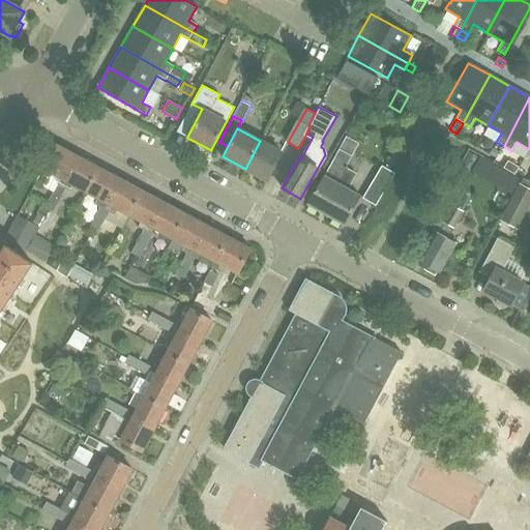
[(260,141),(245,169),(267,180),(274,168),(282,152),(260,141)]
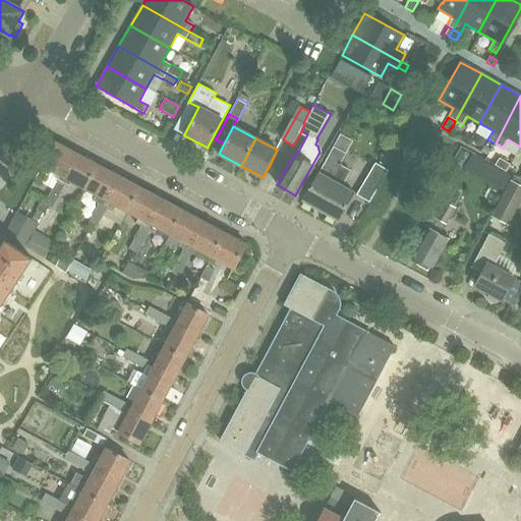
[(54,141),(42,166),(52,172),(53,172),(50,177),(56,180),(60,182),(75,153),(54,141)]
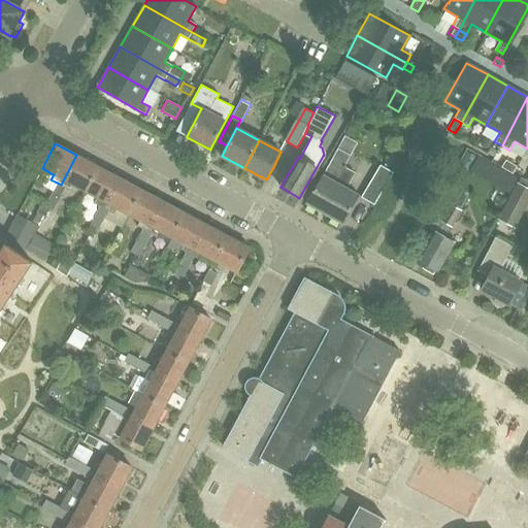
[(351,155),(338,147),(315,190),(306,203),(341,223),(358,194),(348,188),(356,172),(344,166),(351,155)]
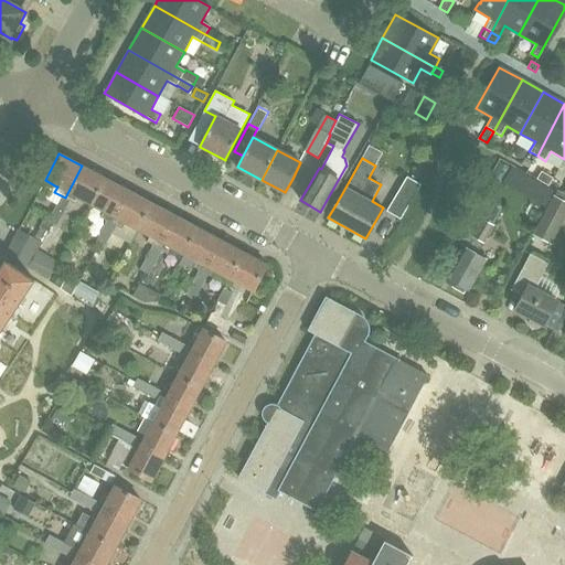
[(500,160),(491,176),(501,181),(510,166),(500,160)]
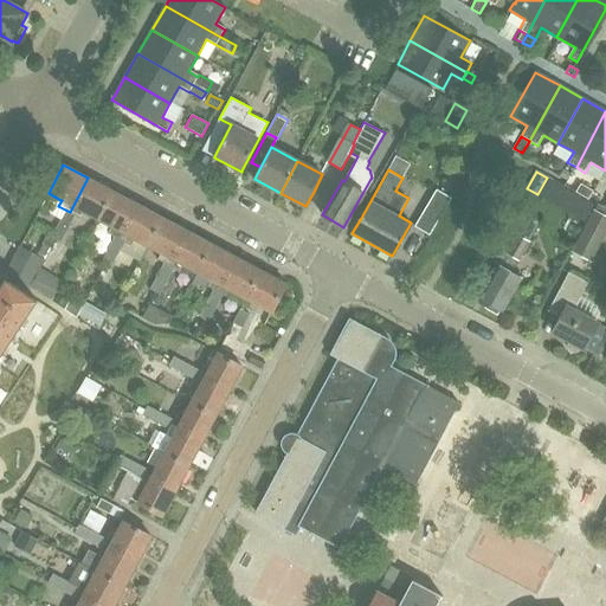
[(65,210),(58,223),(68,227),(75,214),(81,218),(83,212),(97,219),(113,191),(88,178),(70,212),(65,210)]
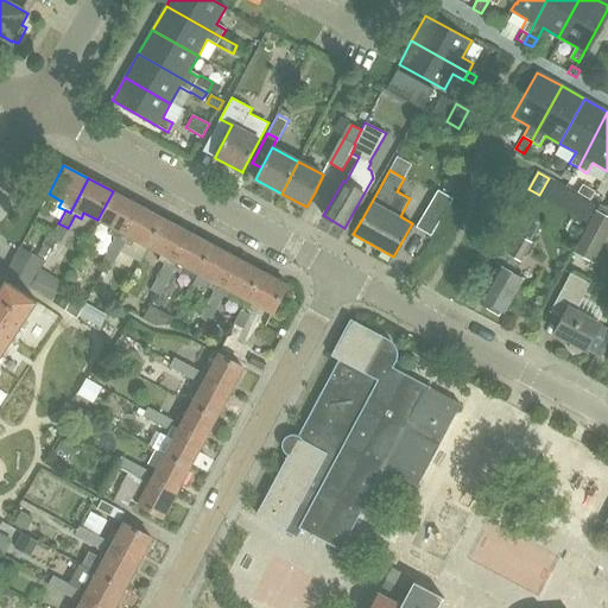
[(540,196),(563,209),(572,192),(550,179),(540,196)]
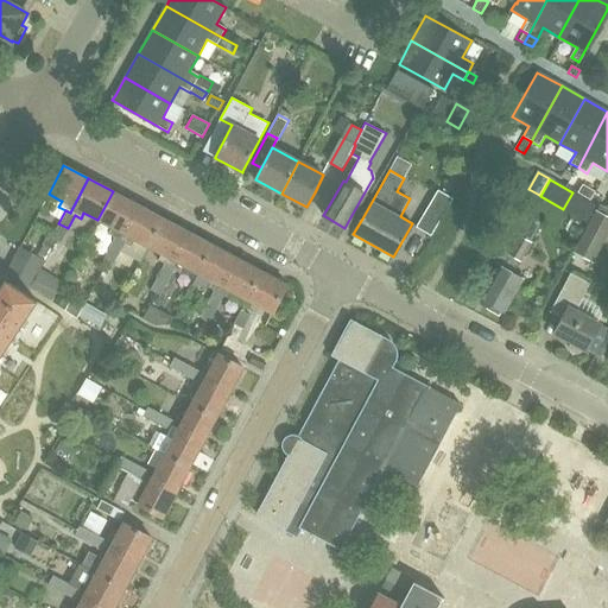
[(580,192),(591,200),(596,190),(584,183),(580,192)]
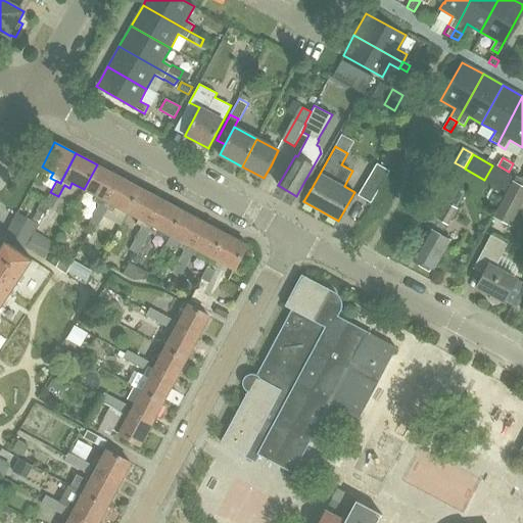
[(370,201),(388,169),(375,161),(358,194),(370,201)]
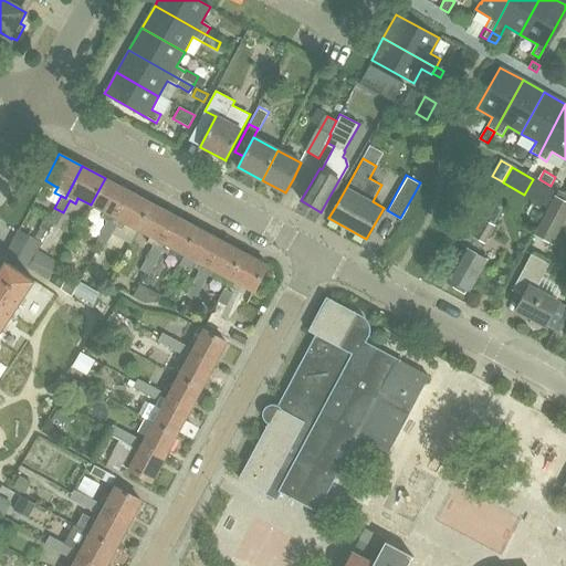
[(109,238),(116,226),(112,223),(128,191),(105,178),(91,205),(104,212),(101,218),(107,220),(101,233),(109,238)]
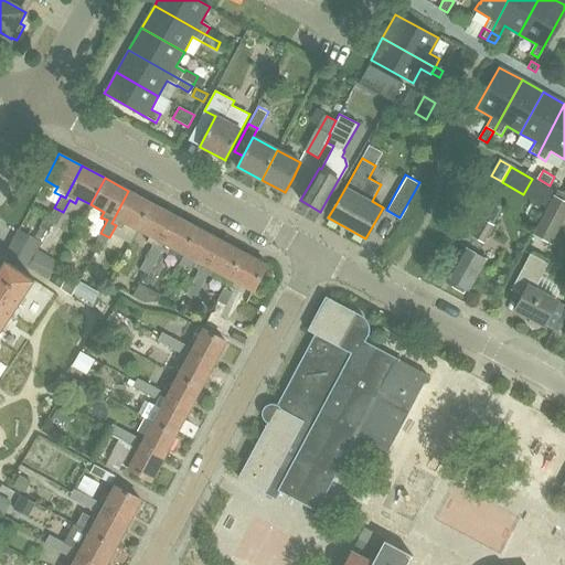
[(121,227),(124,222),(137,230),(151,203),(128,191),(112,223),(116,225),(121,227)]
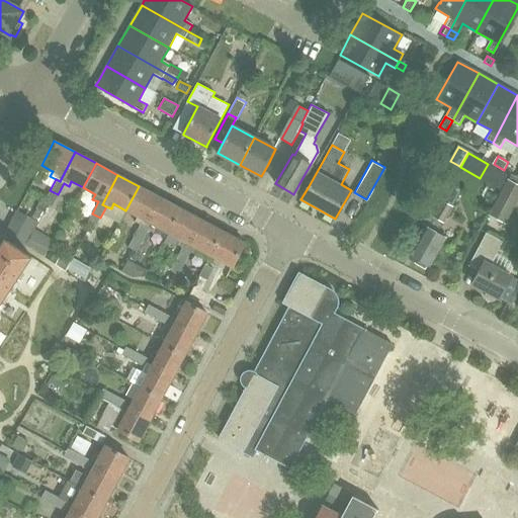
[(410,256),(411,256),(415,258),(416,259),(414,263),(425,269),(427,265),(429,266),(434,257),(445,238),(437,233),(452,206),(462,190),(447,181),(437,198),(421,226),(426,228),(410,256)]
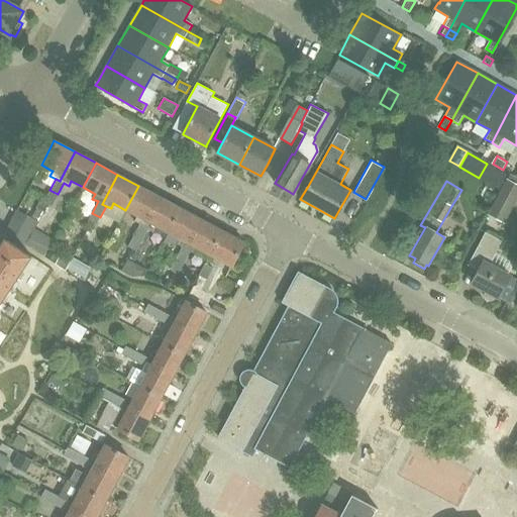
[(138,186),(125,210),(137,216),(134,221),(140,224),(144,226),(160,197),(138,186)]
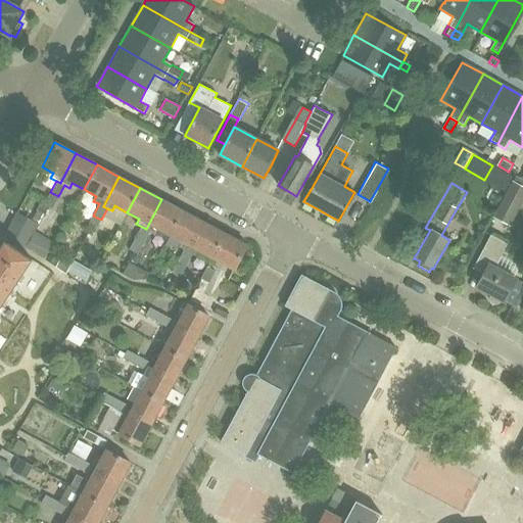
[(508,228),(522,200),(522,194),(512,188),(493,220),(508,228)]
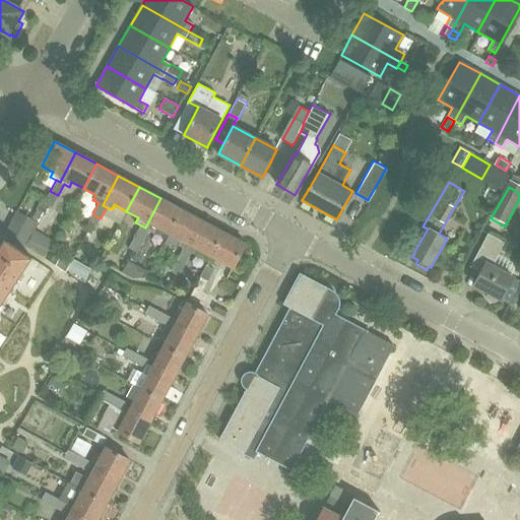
[(50,191),(44,202),(45,203),(47,204),(52,206),(58,195),(50,191)]
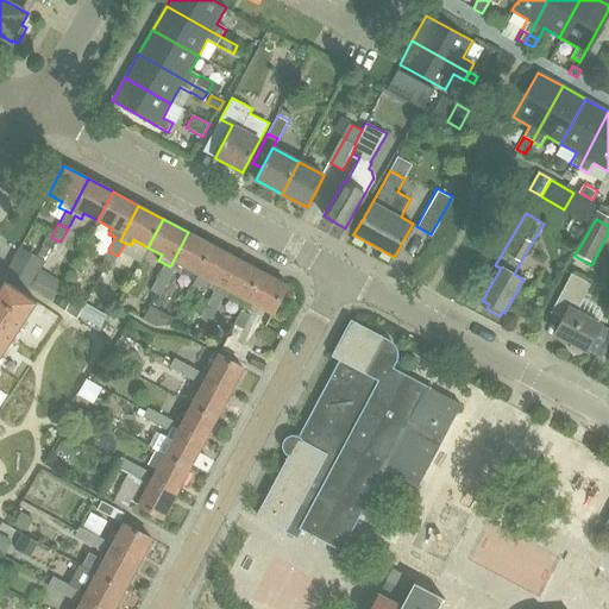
[(183,267),(198,274),(213,245),(188,232),(170,267),(175,269),(180,272),(183,267)]
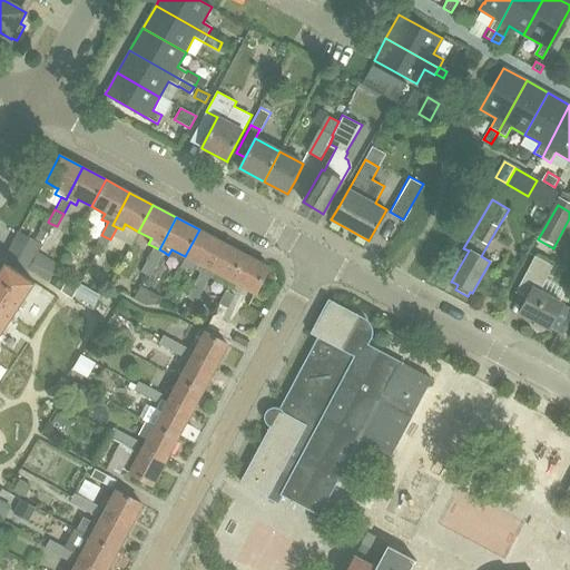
[(40,228),(35,239),(41,244),(51,224),(49,223),(48,222),(45,220),(40,228)]
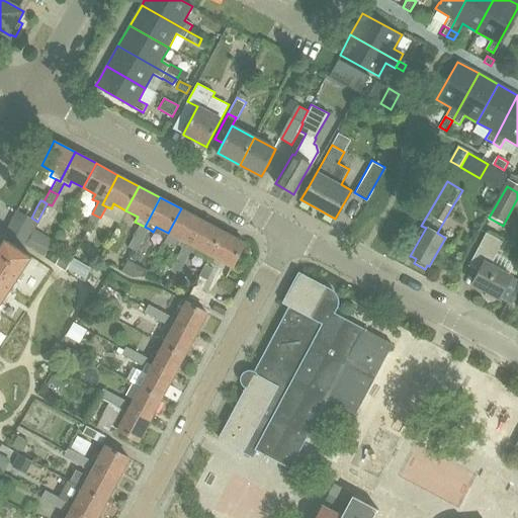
[(181,208),(168,233),(179,239),(177,244),(183,247),(187,250),(202,221),(181,208)]
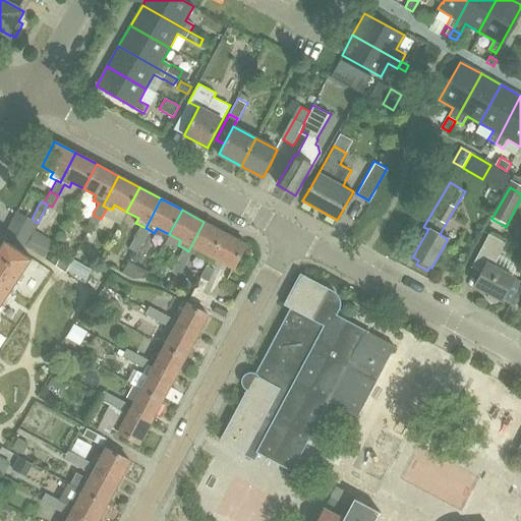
[(38,223),(32,219),(15,212),(9,223),(32,234),(37,224),(38,223)]
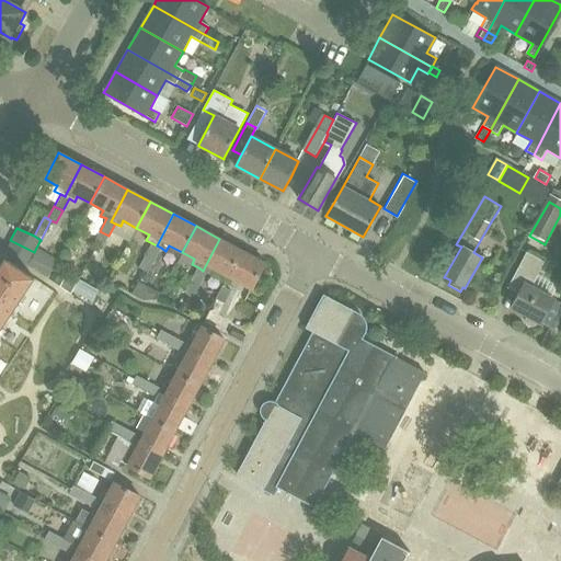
[(102,248),(109,236),(100,231),(93,243),(102,248)]
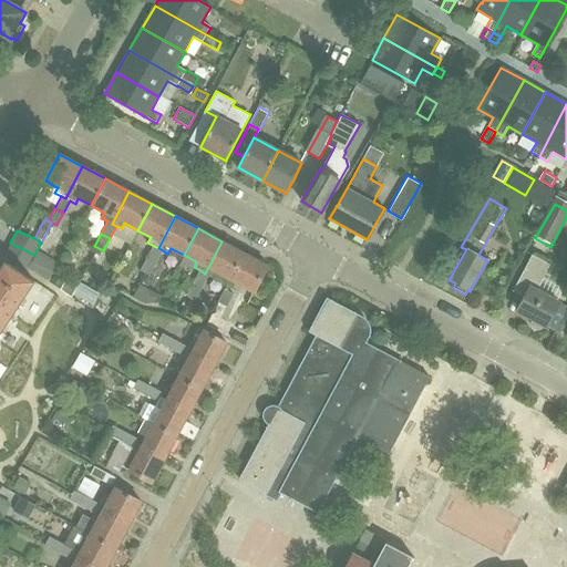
[(217,272),(229,279),(230,280),(245,254),(222,241),(205,274),(208,276),(214,278),(217,272)]
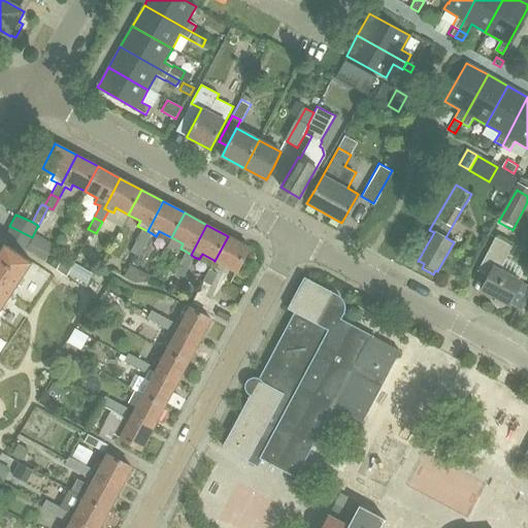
[(27,248),(32,237),(9,226),(4,236),(27,248)]
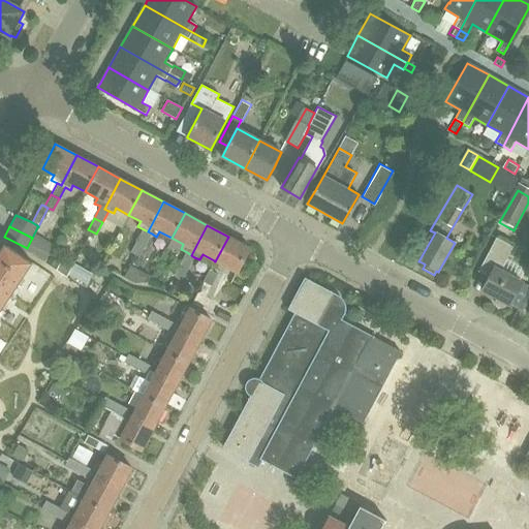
[(139,236),(137,241),(146,245),(152,234),(148,231),(144,229),(139,236)]
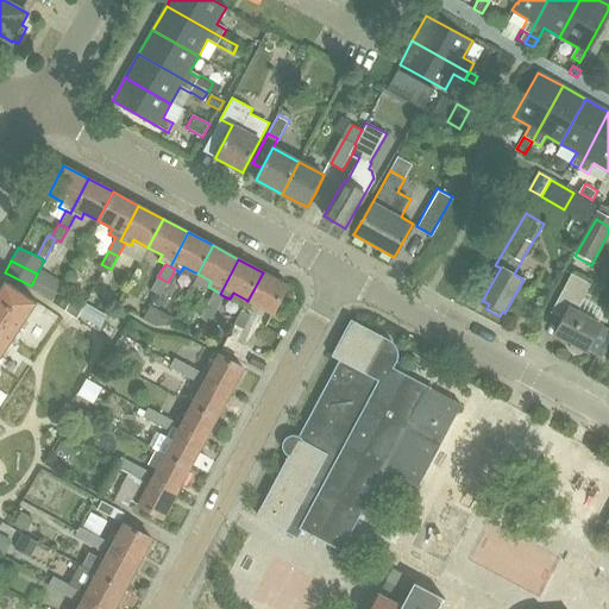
[(41,271),(30,289),(52,302),(63,284),(41,271)]
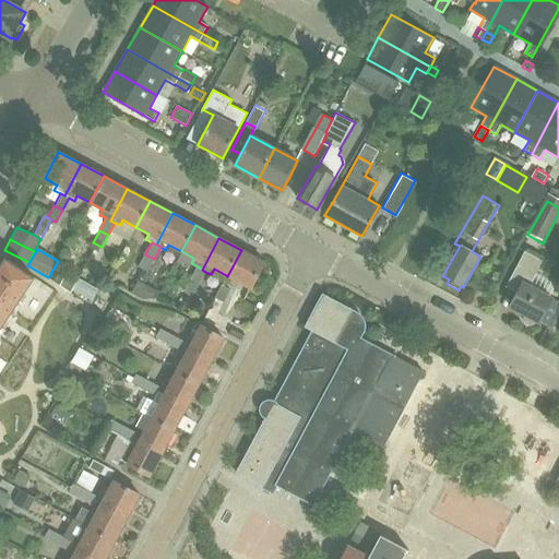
[(226,275),(223,281),(234,286),(236,281),(238,282),(250,288),(264,262),(241,250),(227,276),(226,275)]
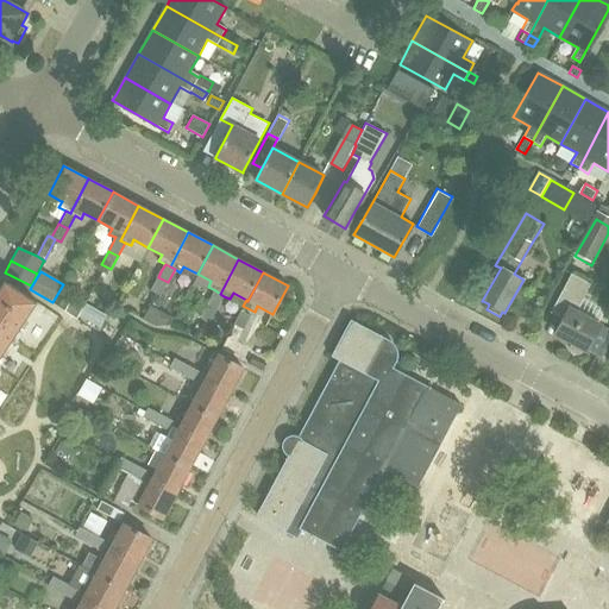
[(551,313),(563,320),(556,334),(571,343),(570,345),(570,352),(577,356),(583,352),(584,350),(586,351),(594,338),(600,326),(571,311),(578,297),(582,299),(591,284),(572,274),(551,313)]
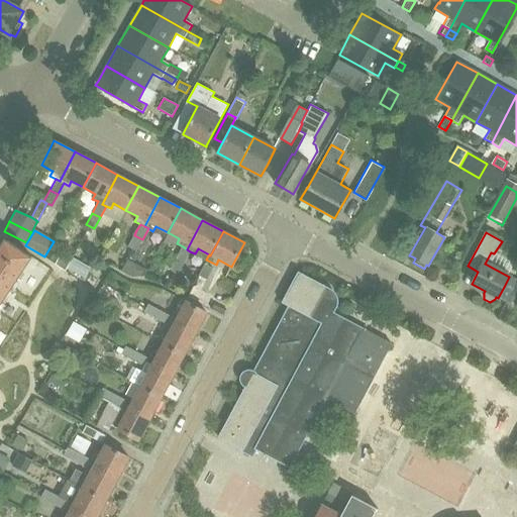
[(136,250),(142,239),(134,235),(128,246),(133,249),(136,250)]
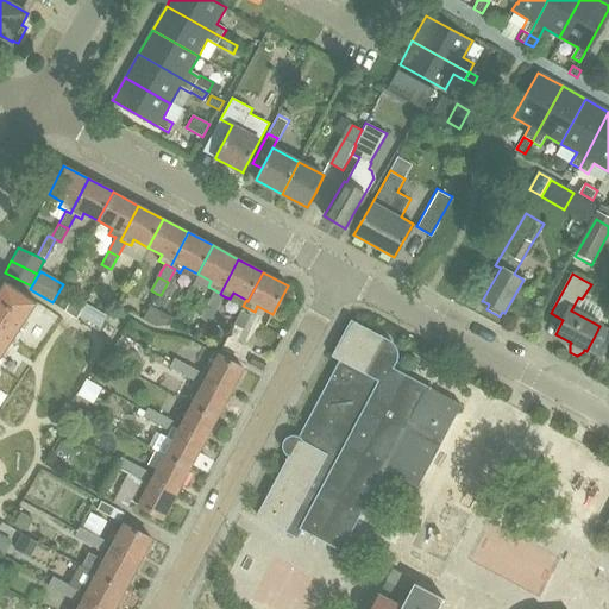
[(0,327),(13,337),(37,300),(19,288),(19,287),(8,280),(7,281),(6,280),(0,288),(0,327)]
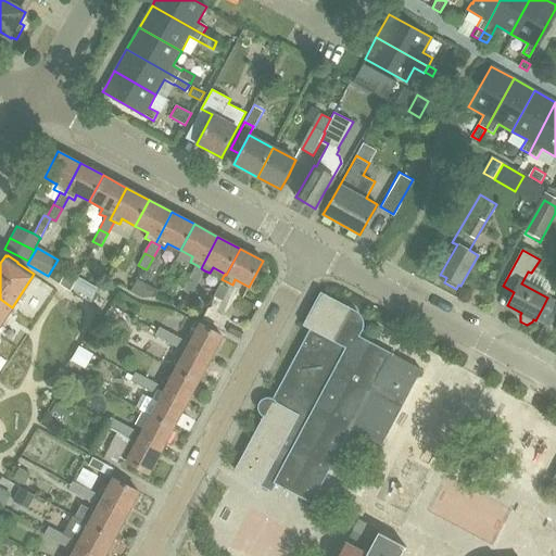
[(197,265),(190,278),(199,282),(204,270),(201,268),(197,265)]
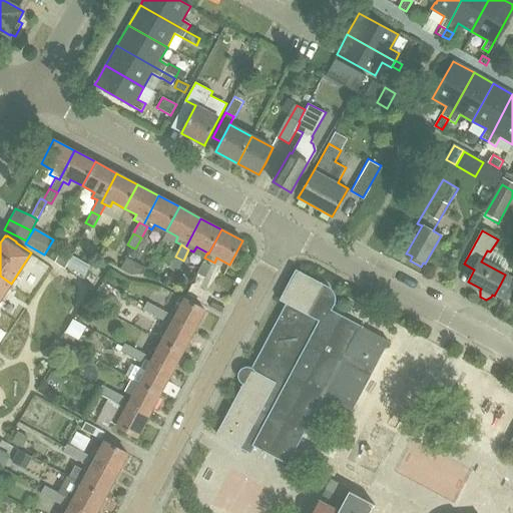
[(89,266),(72,255),(70,259),(66,267),(83,276),(89,266)]
